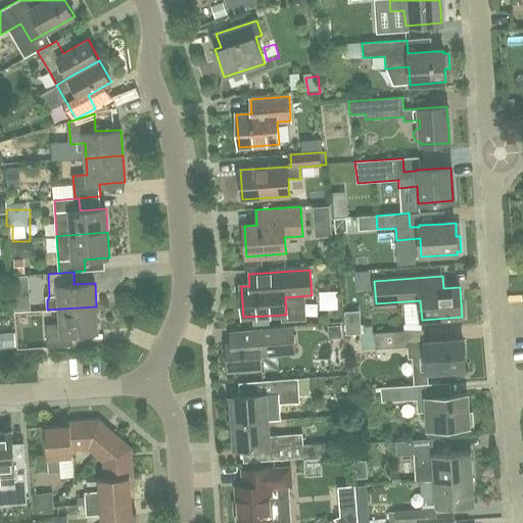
[(96,306),(47,310),(48,312),(60,311),(61,324),(46,325),(48,346),(73,345),(73,334),(98,332),(96,306)]
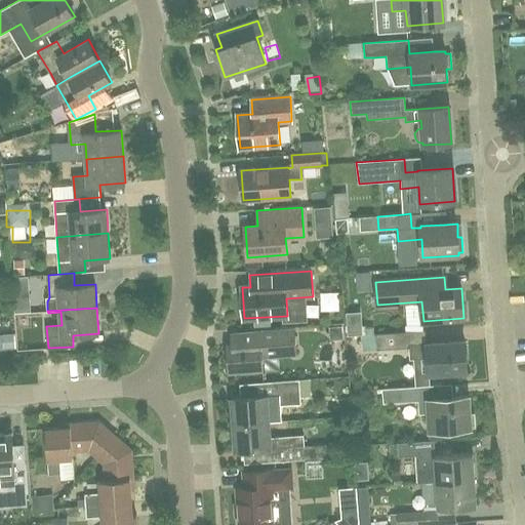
[(231,332),(232,346),(228,346),(230,371),(264,369),(263,356),(296,354),(294,327),(231,332)]
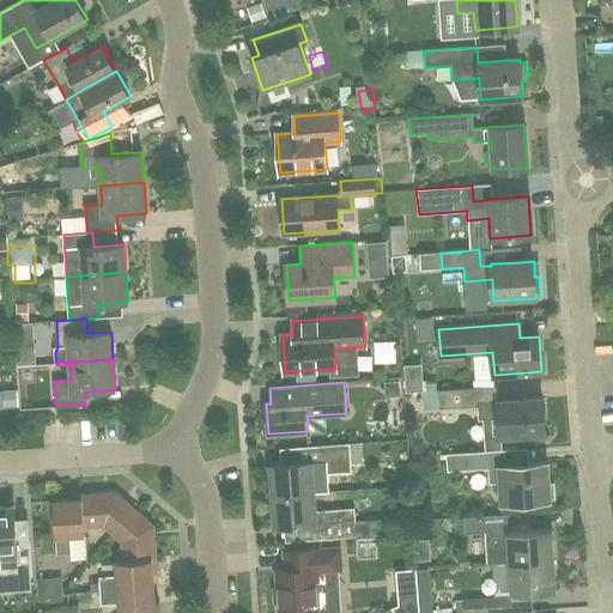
[(471,407),(469,388),(423,392),(424,410),(439,408),(441,410),(471,407)]
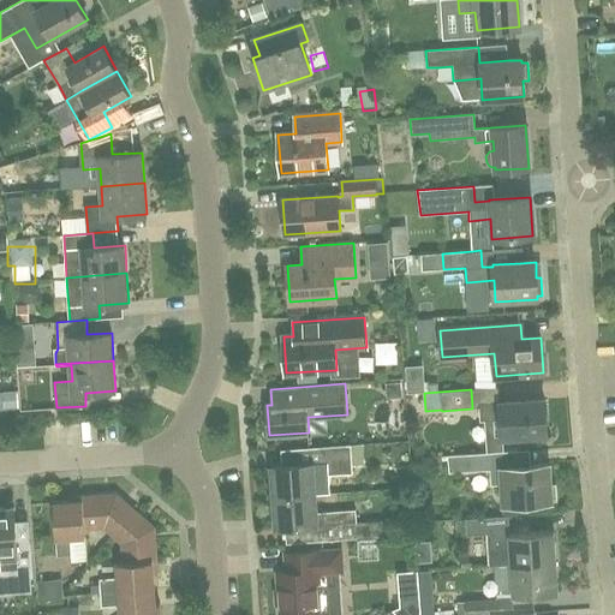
[(22,398),(4,399),(5,412),(23,411),(22,398)]
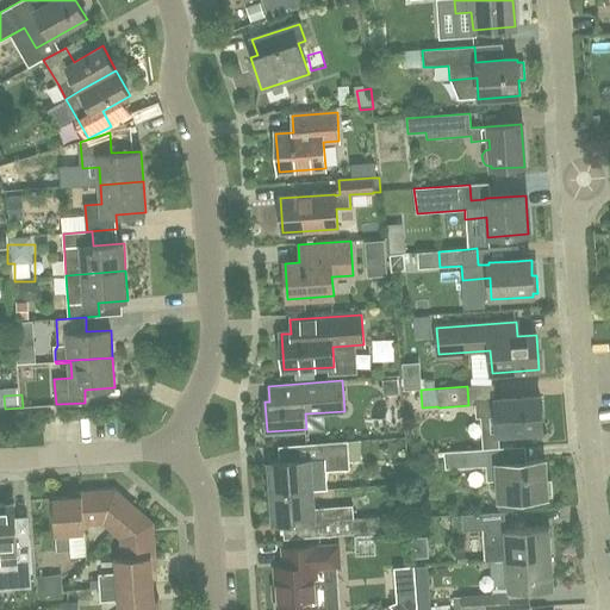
[(475,402),(475,404),(477,418),(497,417),(497,434),(542,431),(541,397),(475,402)]
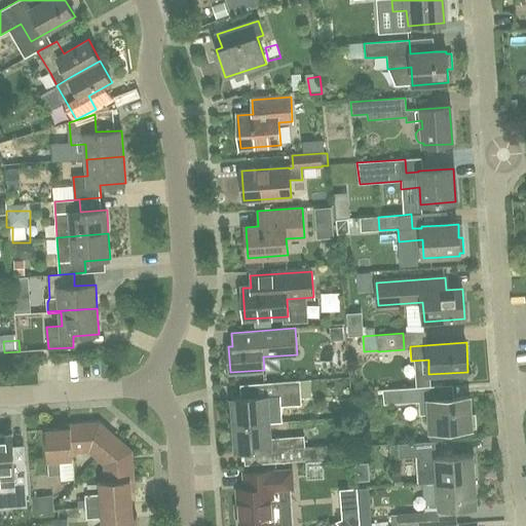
[(302,406),(301,399),(312,398),(310,380),(263,383),(264,397),(231,400),(233,426),(270,423),(269,408),(302,406)]
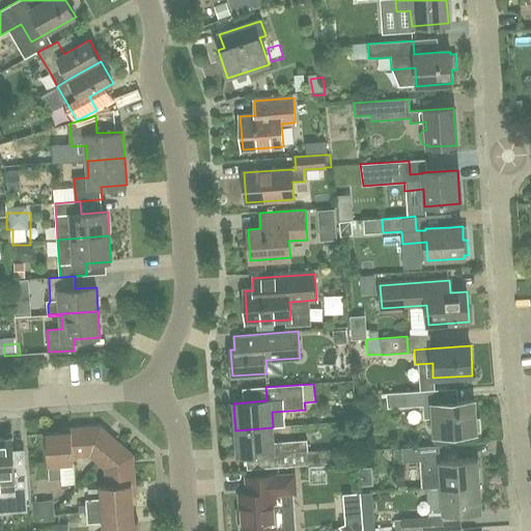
[(424,404),(423,392),(387,394),(388,409),(423,407),(424,419),(434,418),(435,436),(476,434),(474,401),(424,404)]
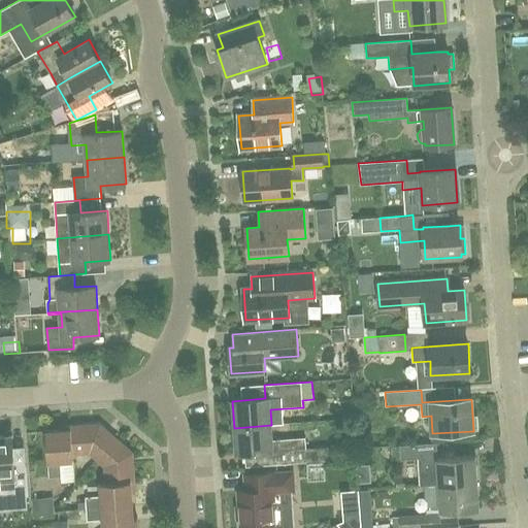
[(101,456),(117,438),(100,424),(71,426),(73,455),(97,453),(101,456)]
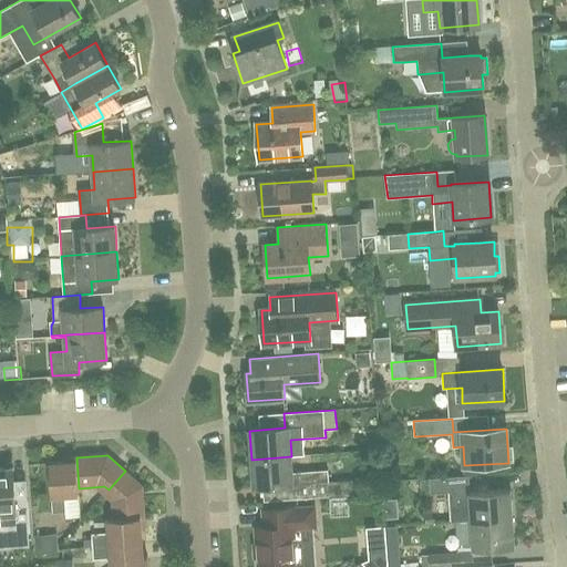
[(352,480),(329,482),(328,471),(292,473),(291,456),(251,460),(254,487),(289,485),(290,500),(330,497),(330,496),(353,494),(352,480)]
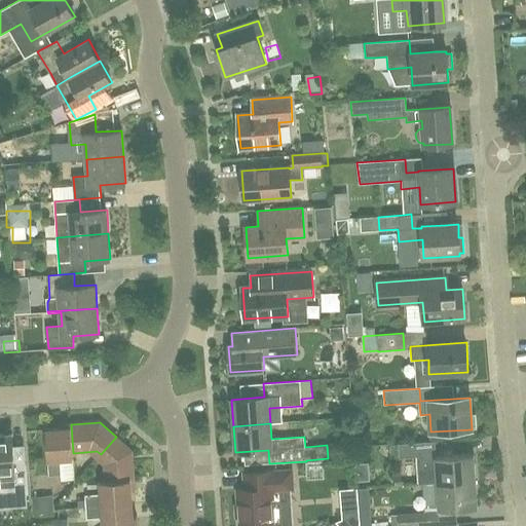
[(73,458),(73,453),(71,424),(59,425),(59,428),(46,429),(49,476),(62,475),(61,459),(73,458)]
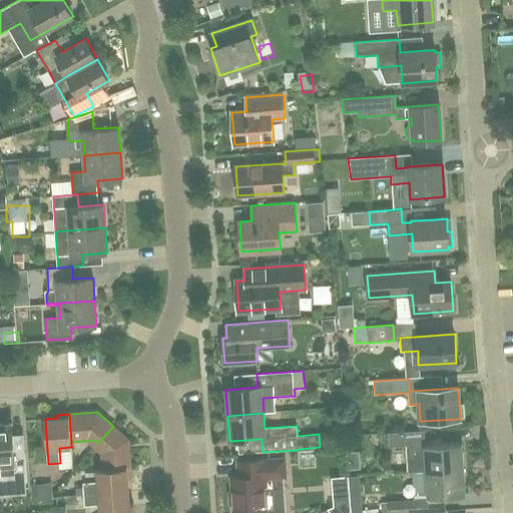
[(12,424),(0,424),(0,484),(26,483),(27,482),(25,453),(14,454),(13,435),(12,424)]
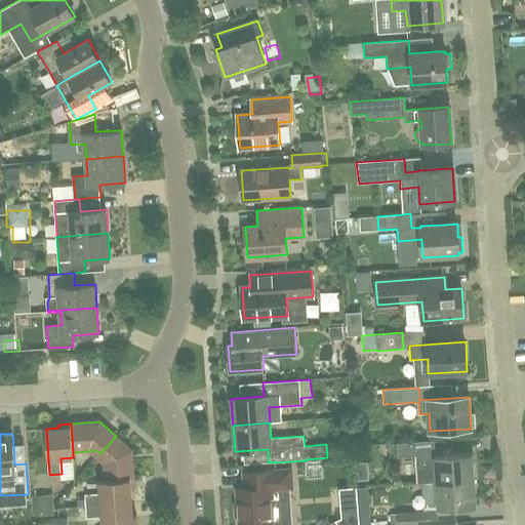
[(106,480),(134,478),(132,449),(116,436),(101,453),(104,456),(106,480)]
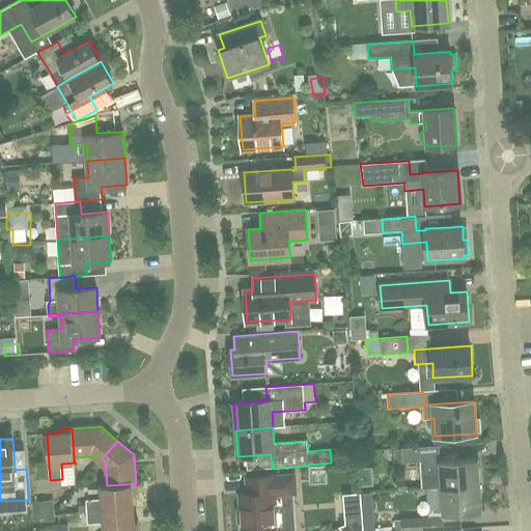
[(422,490),(441,487),(479,485),(477,458),(440,460),(440,458),(435,458),(434,446),(401,448),(402,462),(420,460),(422,490)]
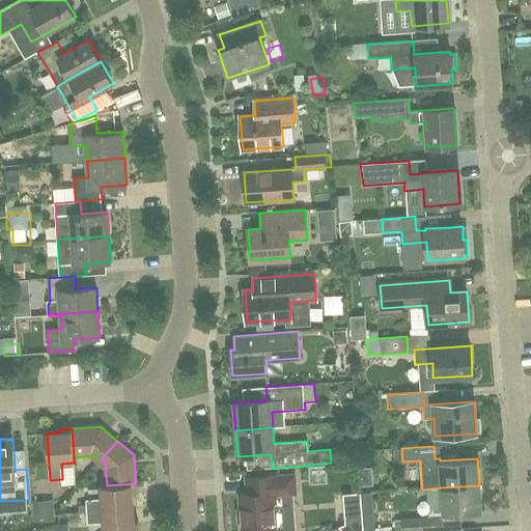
[(374,491),(374,473),(360,473),(360,491),(374,491)]
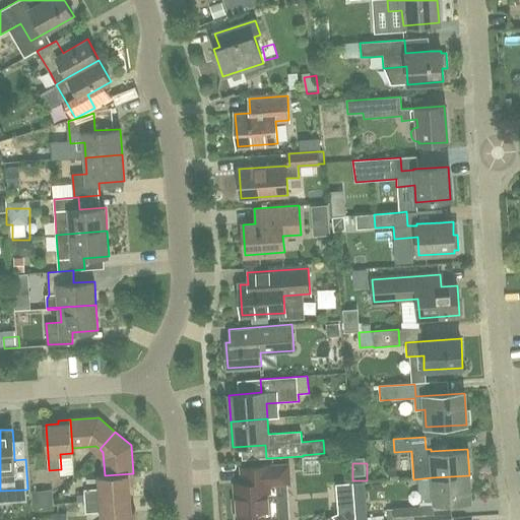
[(243,483),(235,484),(237,519),(269,519),(268,499),(271,498),(270,485),(289,483),(288,465),(269,466),(241,468),(243,483)]
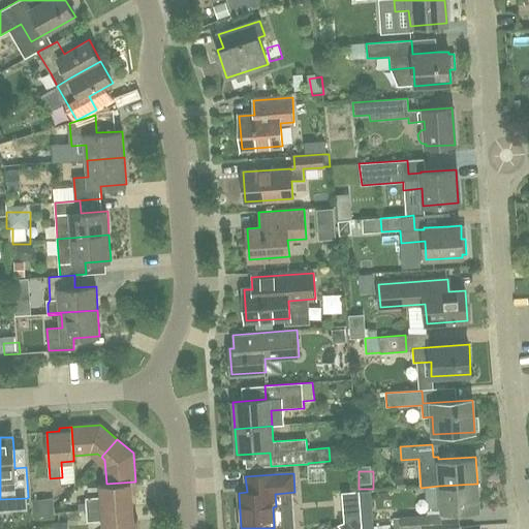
[(87,510),(133,506),(132,494),(135,494),(135,481),(106,484),(100,484),(101,497),(86,498),(87,510)]
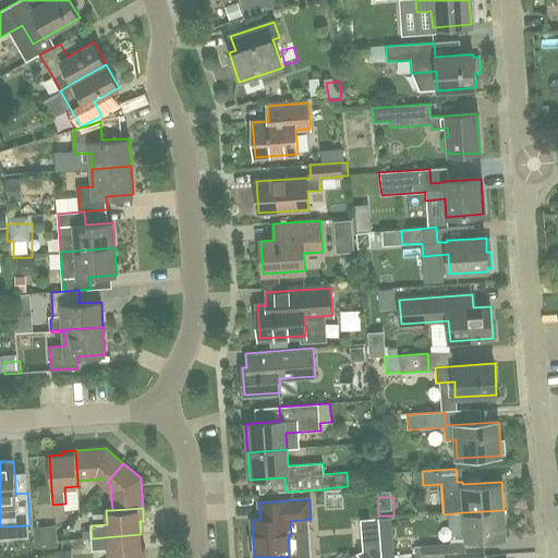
[(504,510),(463,512),(464,541),(506,538),(504,510)]
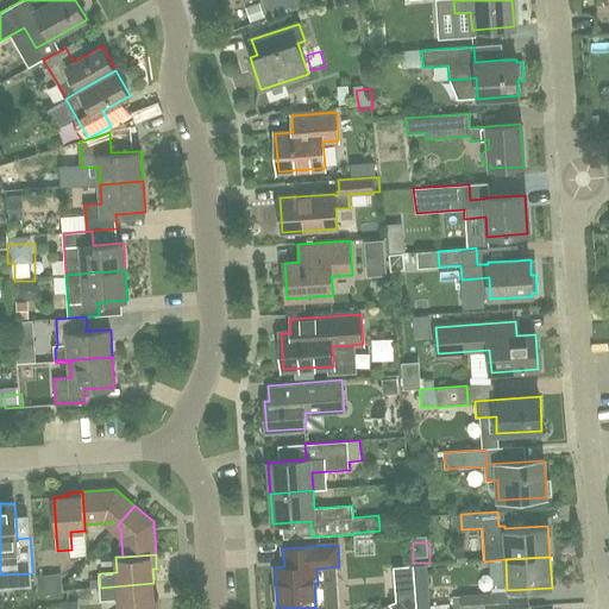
[(416,608),(429,608),(429,601),(431,601),(428,565),(414,566),(416,597),(416,608)]
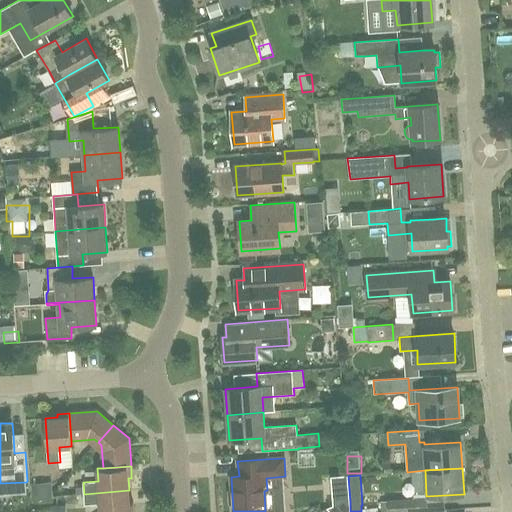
[(52,482),(31,483),(32,503),(53,501),(52,482)]
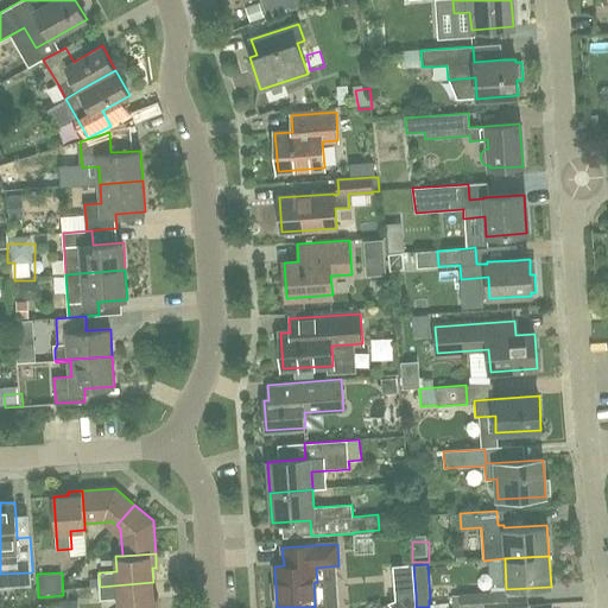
[(153,582),(100,587),(101,600),(119,599),(119,607),(158,607),(158,596),(154,597),(153,582)]
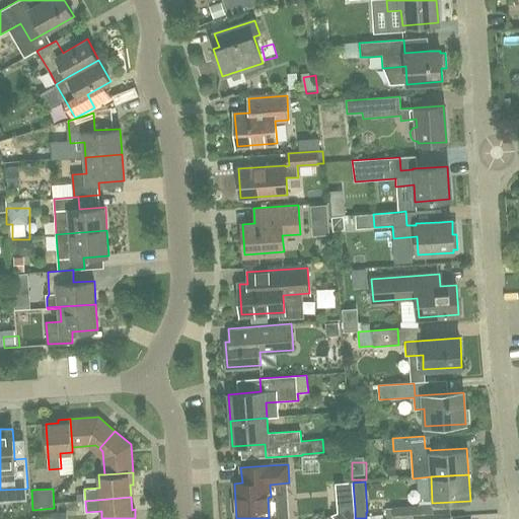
[(392,518),(424,518),(424,506),(392,508),(392,518)]
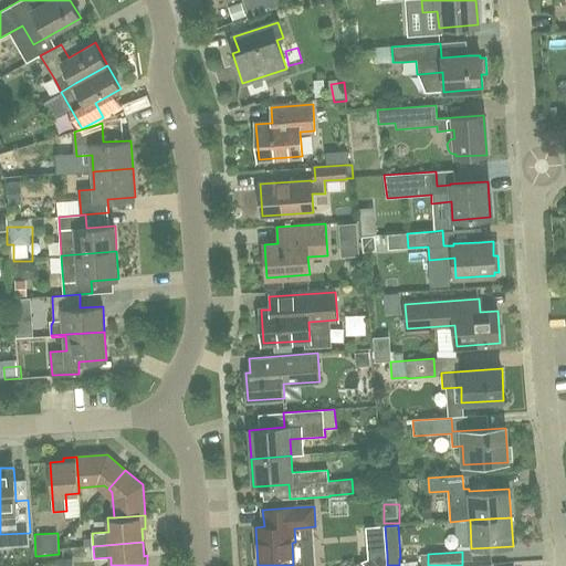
[(387,565),(387,555),(369,562),(363,565),(364,565),(387,565)]
